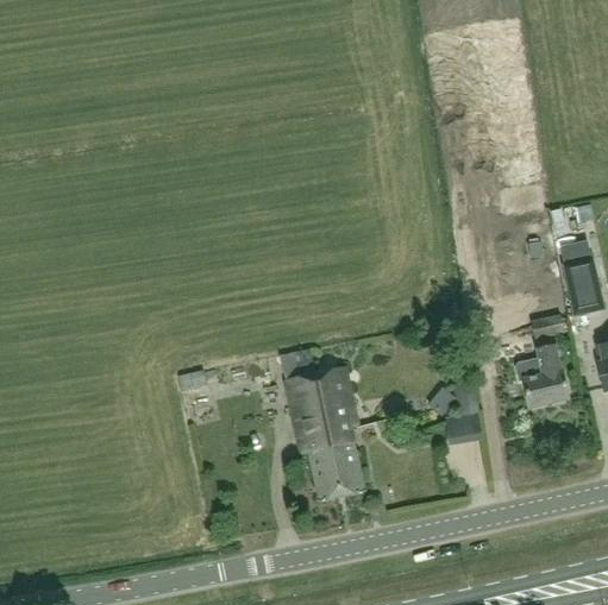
[(605,308),(593,256),(562,263),(574,315),(605,308)]
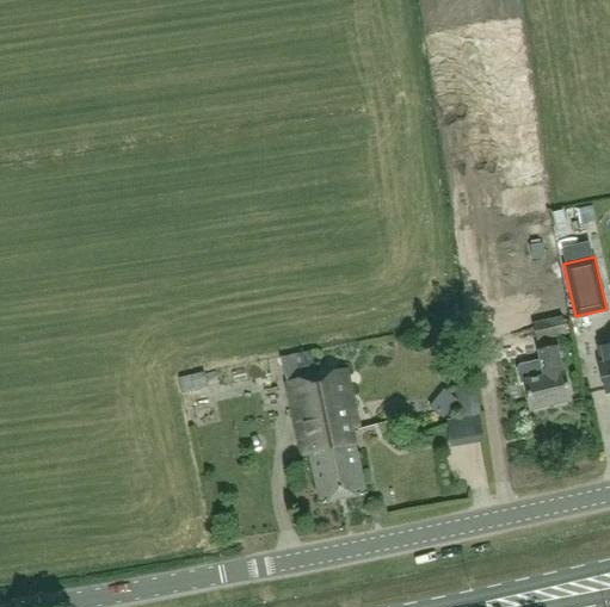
[(560,314),(531,321),(536,339),(565,333),(560,314)]
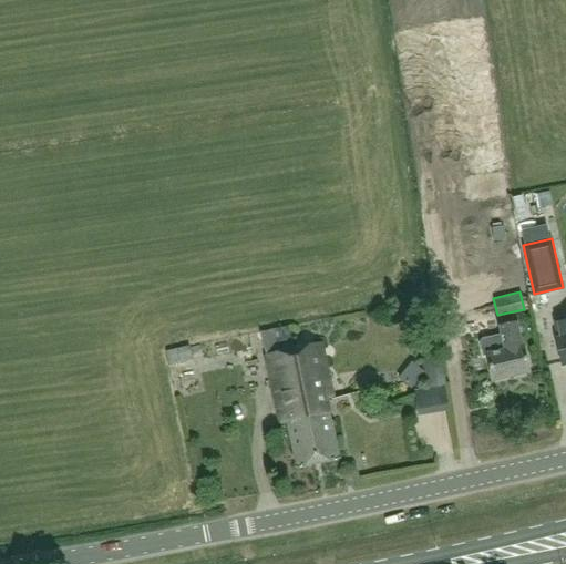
[(565,335),(555,337),(561,363),(565,361),(565,316),(561,318),(565,335)]
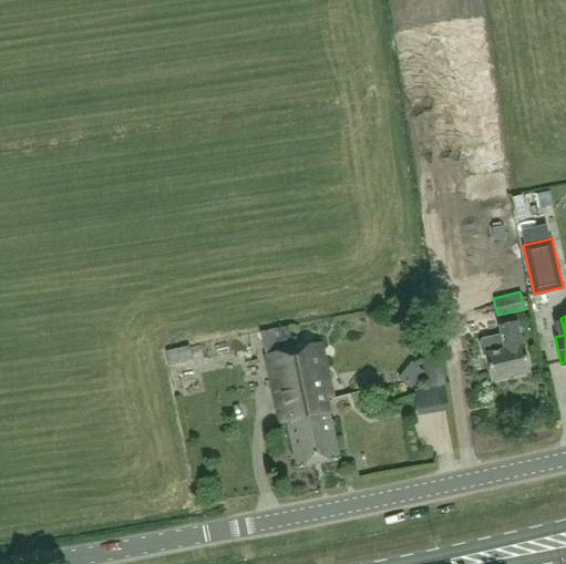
[(497,326),(500,334),(481,337),(479,341),(482,356),(486,355),(491,379),(527,370),(522,344),(520,345),(515,322),(497,326)]
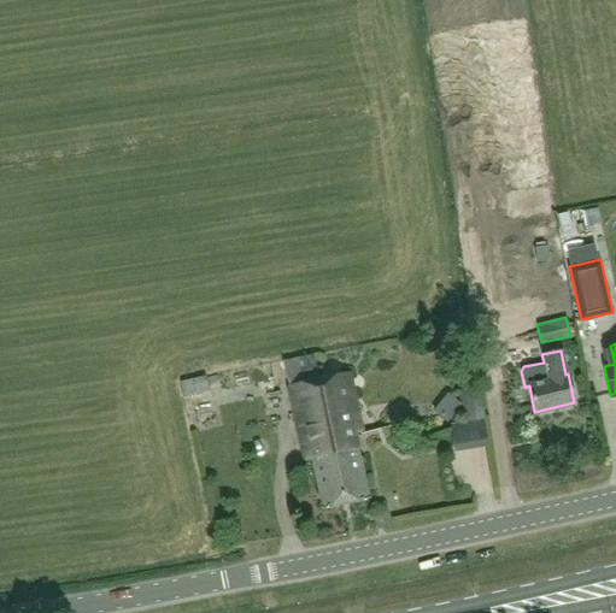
[(317,378),(312,353),(282,359),(287,384),(288,384),(304,458),(311,457),(322,506),(346,501),(342,481),(334,482),(324,437),(330,435),(317,378)]
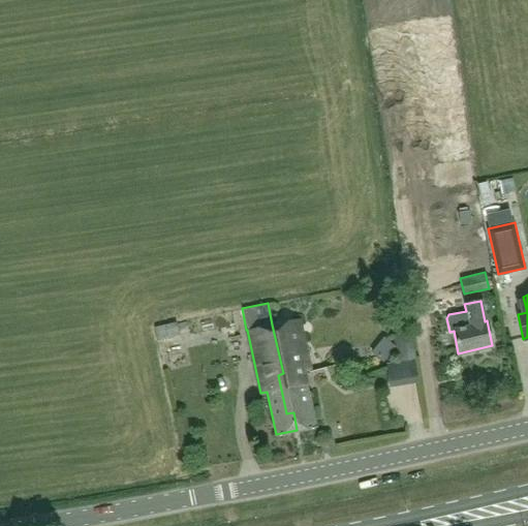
[(300,318),(272,325),(283,373),(278,375),(286,413),(293,412),(297,430),(315,426),(304,369),(310,368),(300,318)]
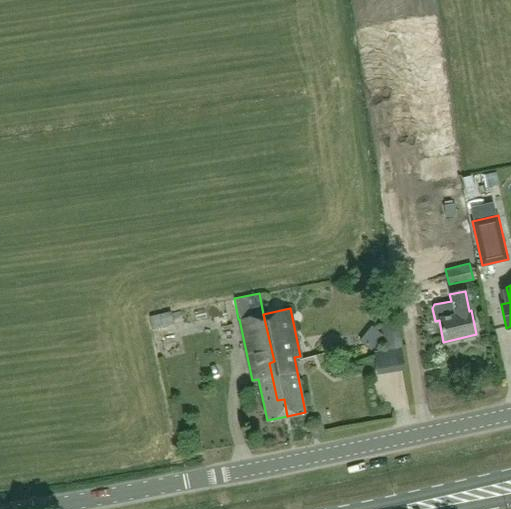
[(151,331),(163,328),(173,326),(170,312),(148,317),(151,331)]
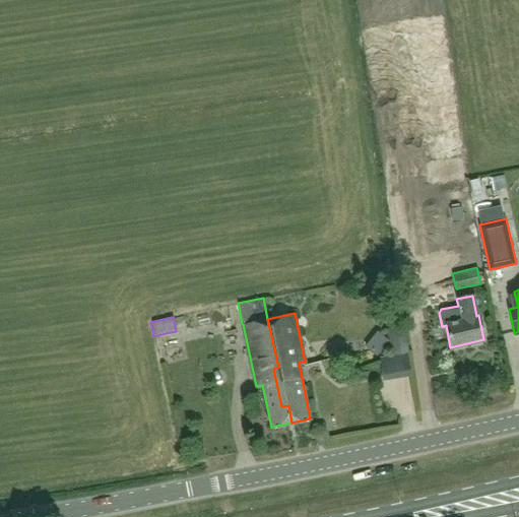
[(391,352),(408,350),(405,324),(388,326),(391,352)]
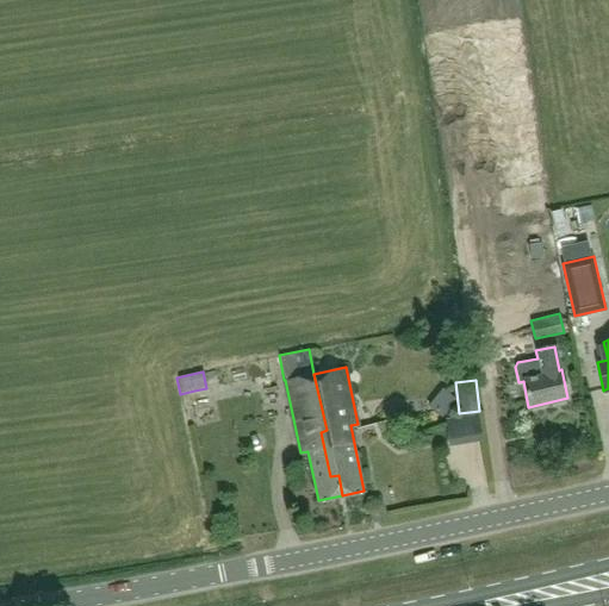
[(442,386),(428,405),(441,416),(455,398),(442,386)]
